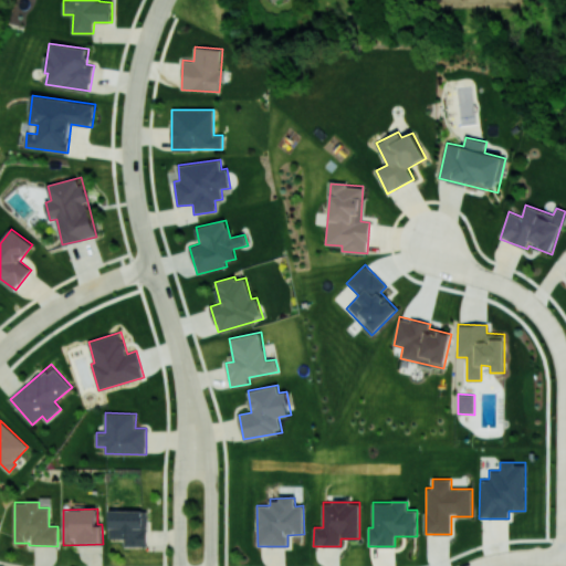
[(146,546),(147,511),(109,510),(108,538),(124,538),(124,545),(146,546)]
